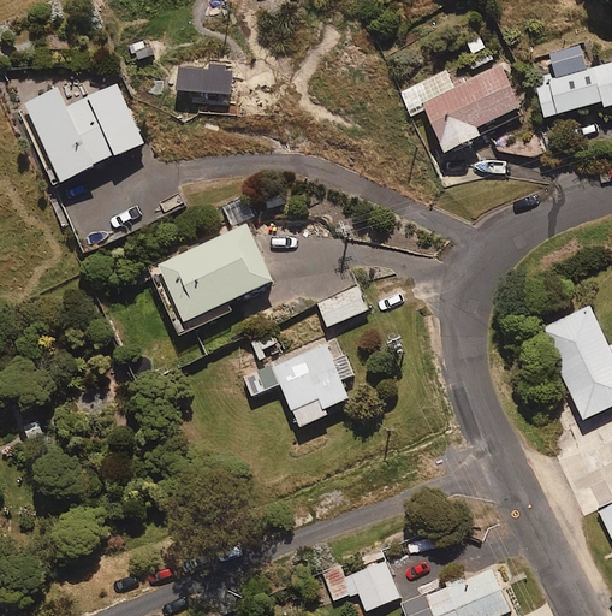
[(599,101),(600,107),(611,104),(611,60),(582,70),(576,45),(546,53),(551,73),(530,80),(541,117),(599,101)]
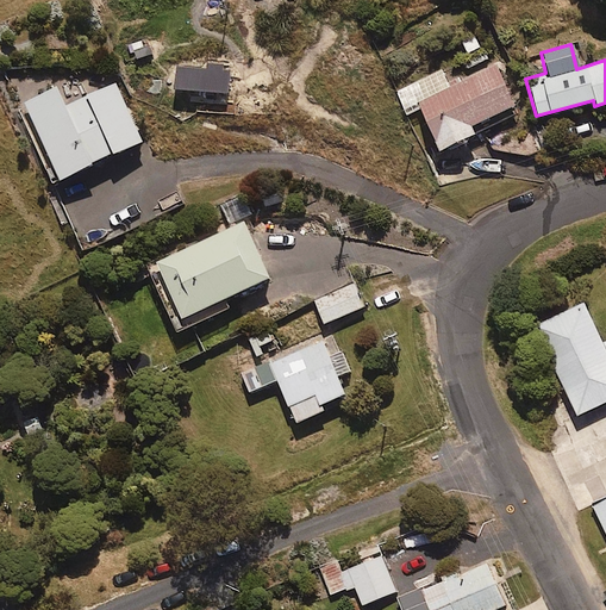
[(404,113),(417,107),(438,151),(478,132),(516,113),(492,64),(447,87),(438,69),(393,92),(404,113)]
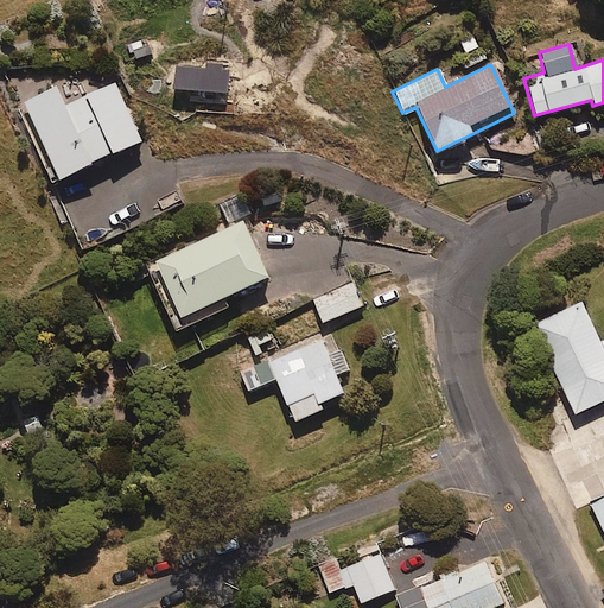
[(68,103),(58,84),(24,102),(26,105),(16,109),(53,182),(63,177),(64,179),(99,162),(97,160),(118,150),(119,153),(145,140),(115,82),(68,103)]
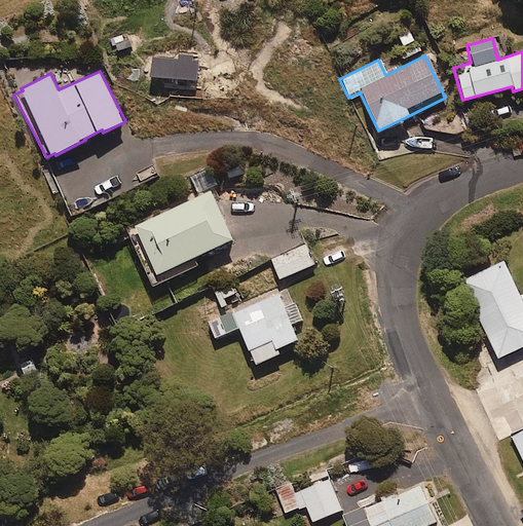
[(138,225),(161,274),(237,238),(214,188),(138,225)]
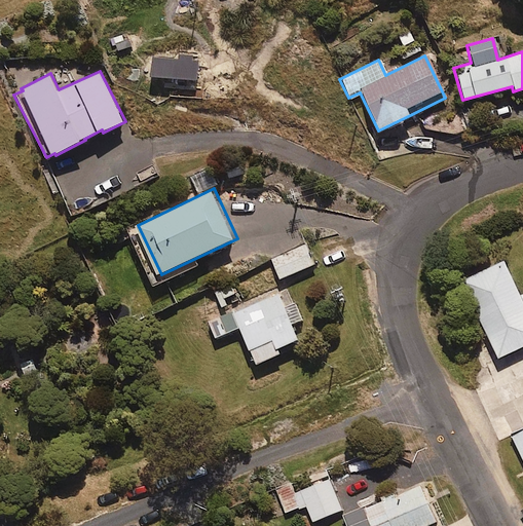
[(270,258),(279,278),(315,263),(306,241),(270,258)]
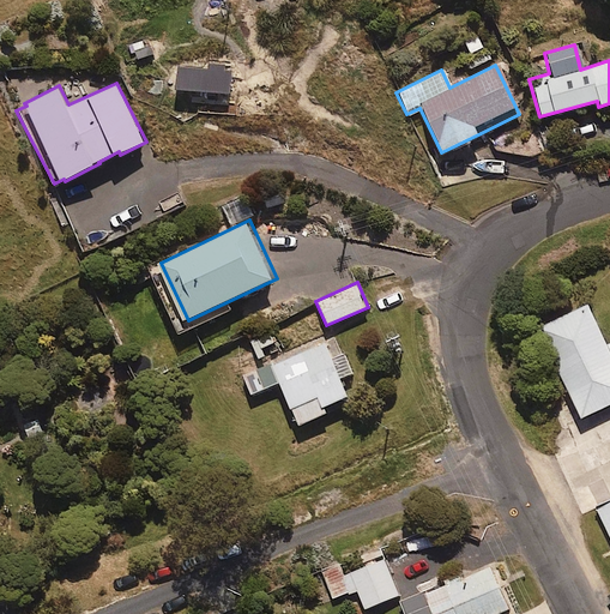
[(578,419),(609,403),(609,343),(604,347),(584,306),(535,329),(578,419)]
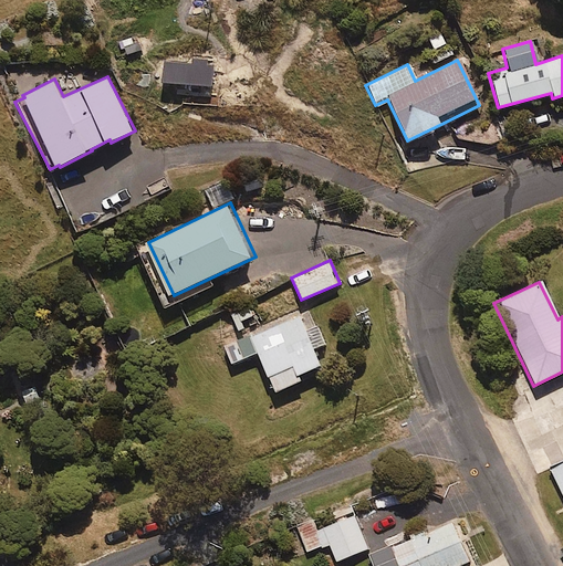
[(251,307),(241,313),(237,304),(227,308),(237,329),(257,320),(251,307)]
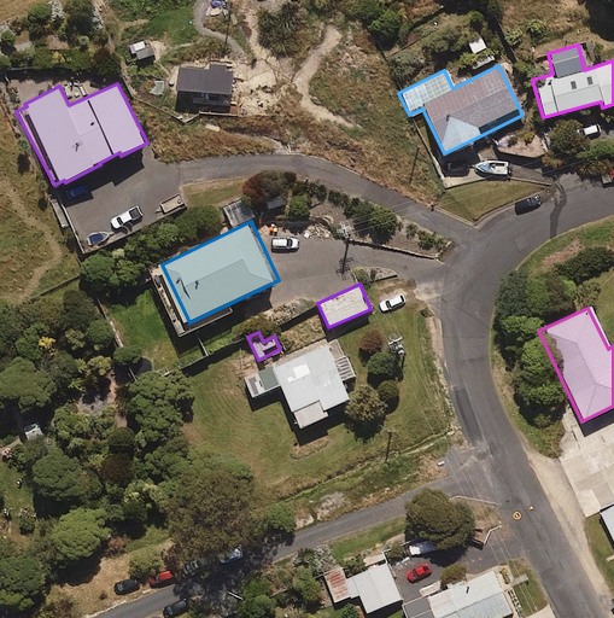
[(355,375),(346,355),(335,360),(328,344),(275,367),(274,363),(244,377),(252,397),(282,384),(298,421),(302,427),(332,415),(328,408),(352,397),(345,380),(355,375)]
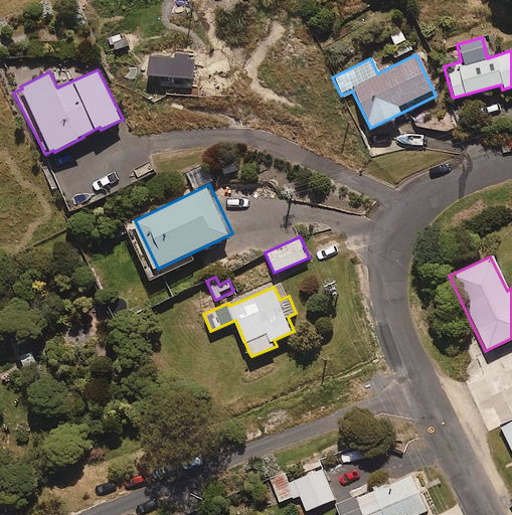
[(29,351),(19,355),(24,367),(34,362),(29,351)]
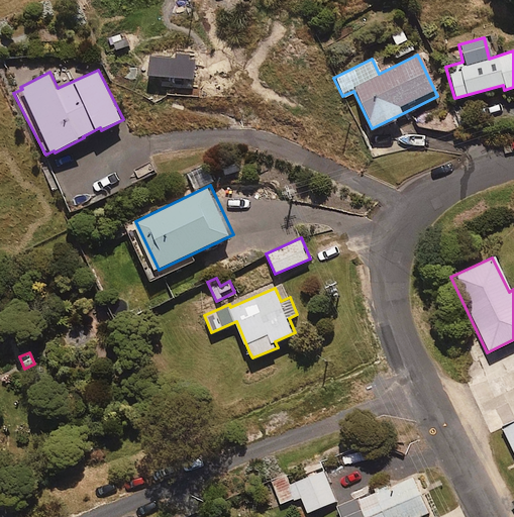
[(513,457),(513,422),(501,429),(513,457)]
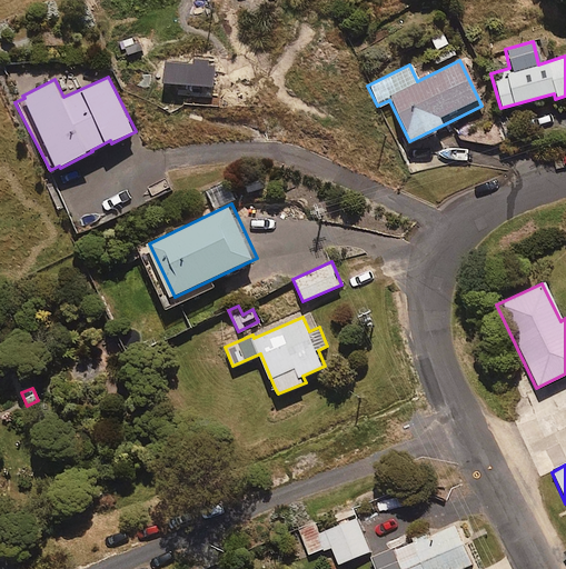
[(334,515),(338,525),(357,518),(353,507),(334,515)]
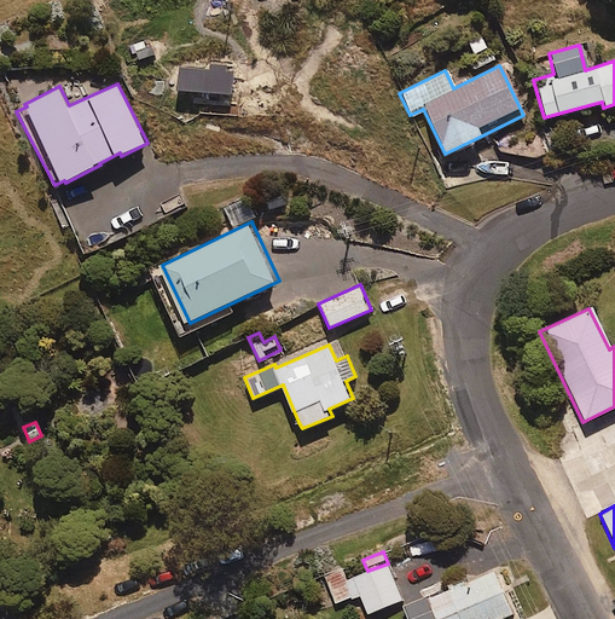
[(347,579),(341,567),(323,574),(335,602),(350,596),(352,599),(360,595),(367,614),(402,600),(388,563),(367,571),(353,577),(347,579)]
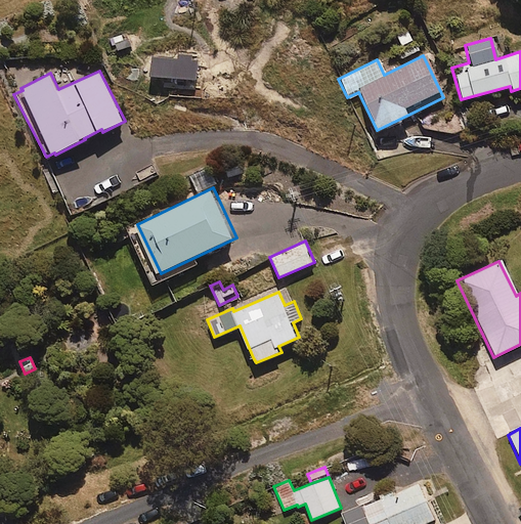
[(364,503),(341,512),(346,523),(424,523),(436,519),(421,482),(394,493),(391,486),(378,491),(381,498),(365,505),(364,503)]
